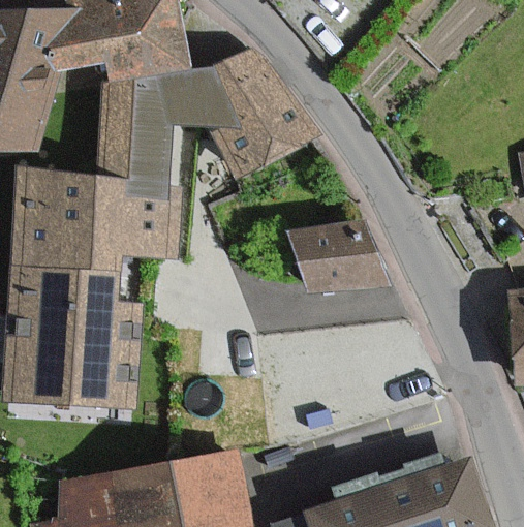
[(142,83),(141,126),(183,124),(207,122),(239,184),(316,142),(266,51),(259,38),(194,74),(186,41),(176,0),(79,0),(80,5),(49,44),(65,73),(106,63),(104,81),(142,83)]
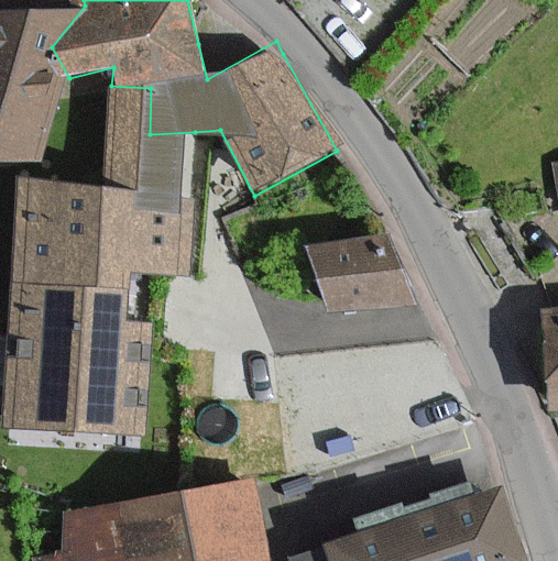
[(69,78),(52,47),(85,6),(0,8),(0,160),(43,163),(69,78)]
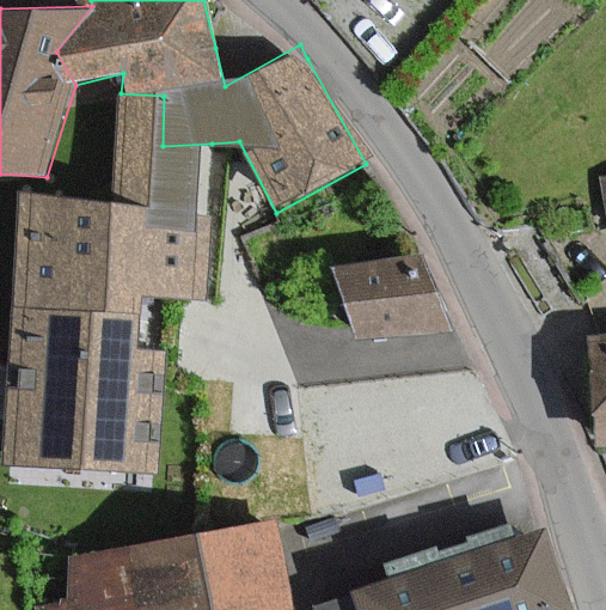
[(121,93),(112,200),(207,207),(208,195),(212,144),(163,146),(164,96),(121,93)]
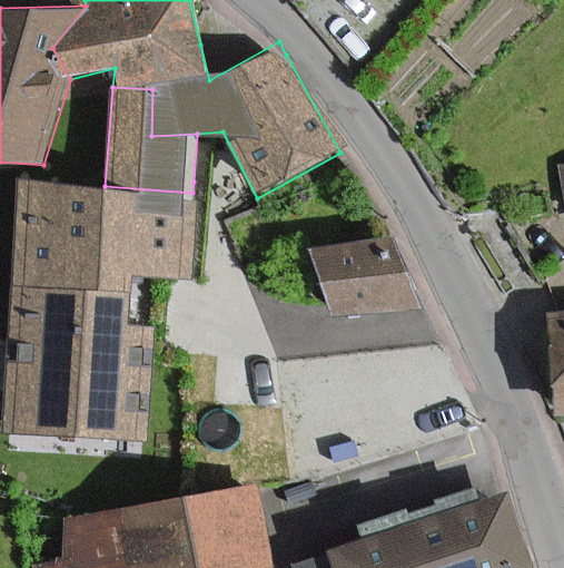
[(563,411),(563,156),(556,157),(560,247),(563,246),(563,320),(554,321),(557,411),(563,411)]
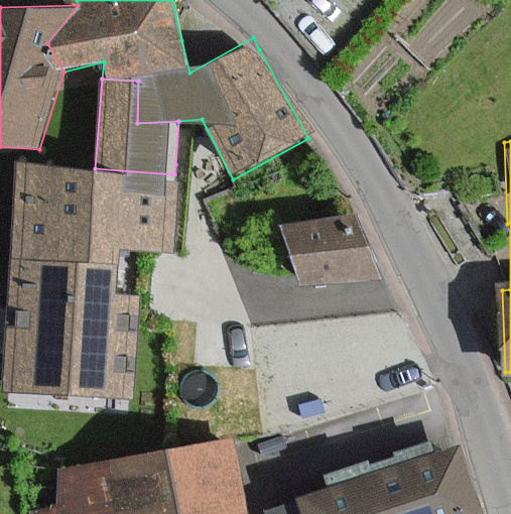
[(95,168),(17,162),(10,251),(117,259),(118,244),(168,248),(174,174),(95,168)]
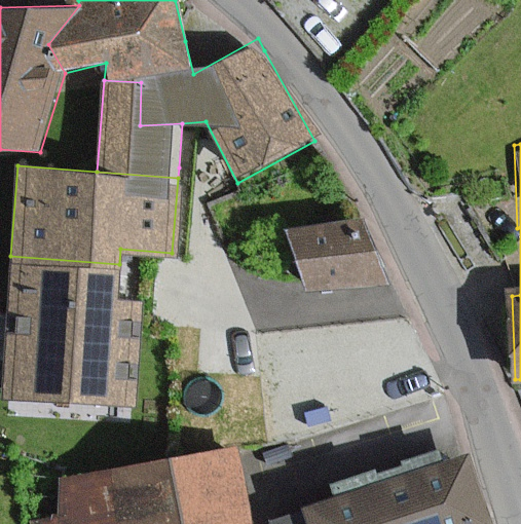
[(382,282),(371,217),(292,230),(303,296),(382,282)]
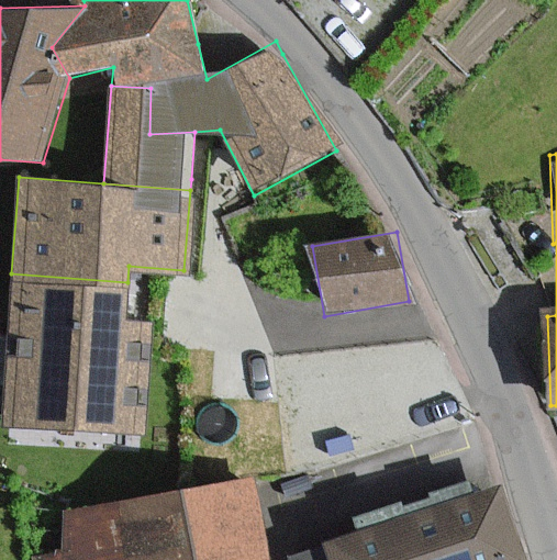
[(125,312),(127,282),(11,273),(9,295),(0,403),(145,414),(153,314),(125,312)]
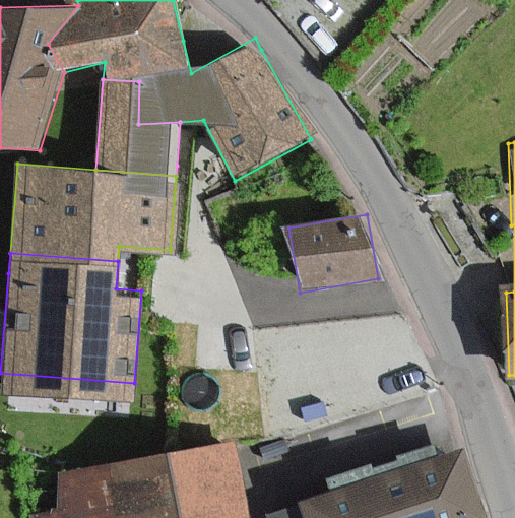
[(246,517),(232,440),(98,465),(108,517),(246,517)]
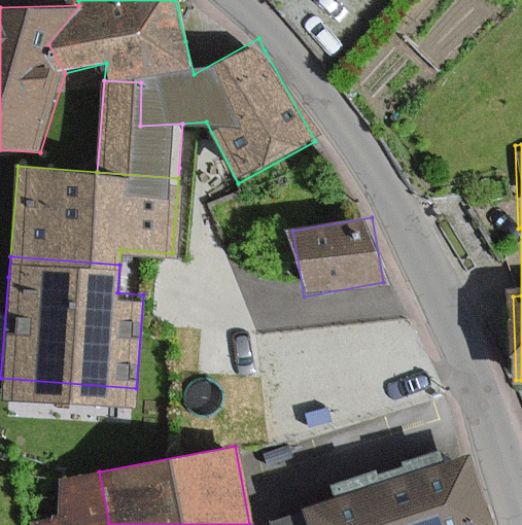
[(478,524),(485,523),(461,455),(305,506),(311,524),(478,524)]
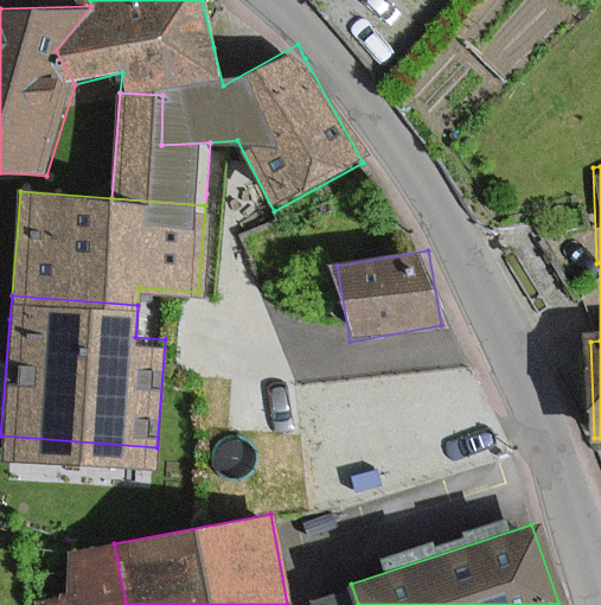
[(72,592),(42,598),(43,604),(126,604),(114,543),(64,553),(72,592)]
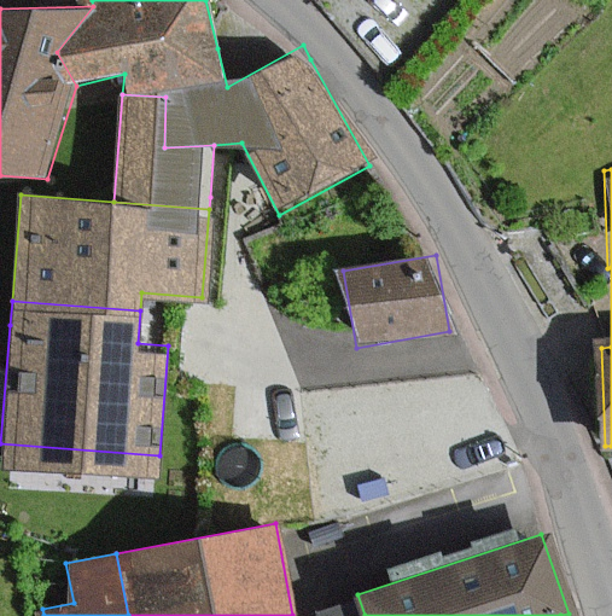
All buildings are outlined.
